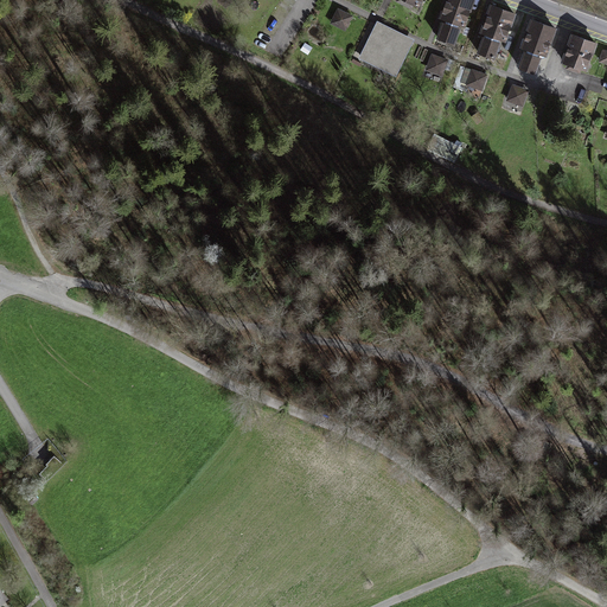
[(401,0),(398,8),(422,19),(429,0),(401,0)]
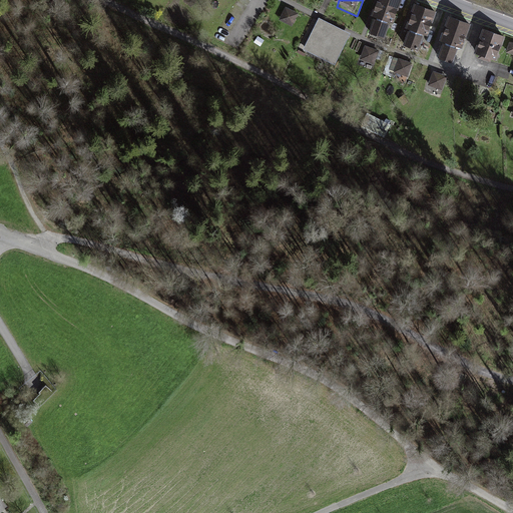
[(382,0),(374,23),(398,31),(406,7),(387,0),(382,0)]
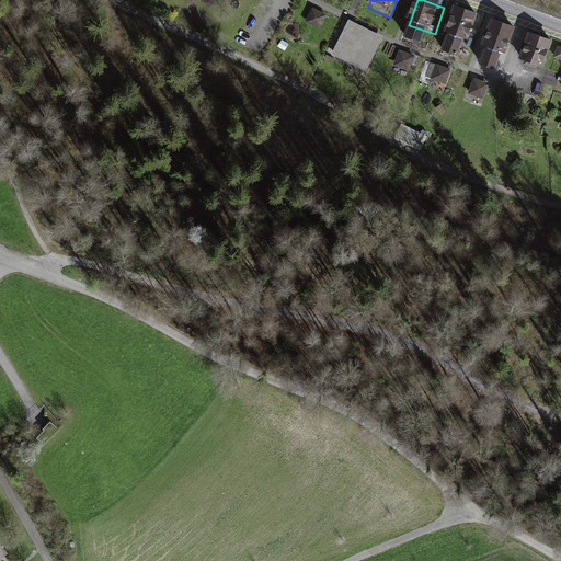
[(312,8),(305,22),(320,30),(328,15),(312,8)]
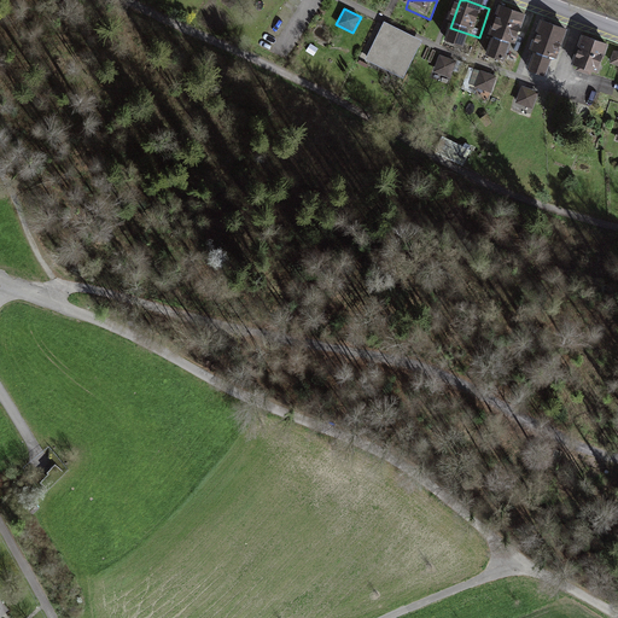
[(494,42),(522,52),(531,21),(506,12),(494,42)]
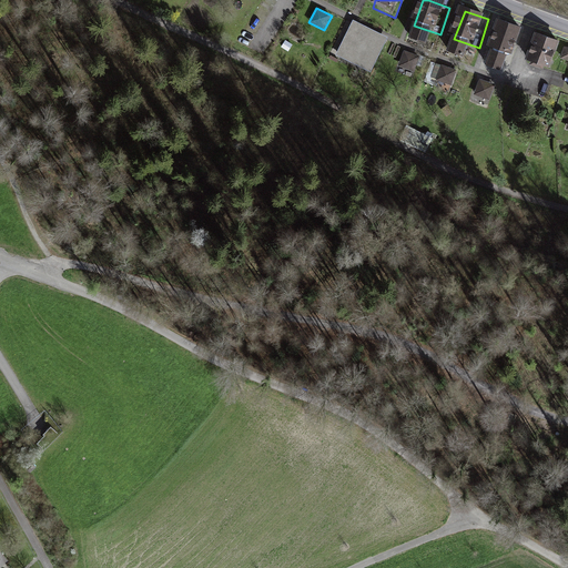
[(387,38),(353,20),(336,52),(372,69),(387,38)]
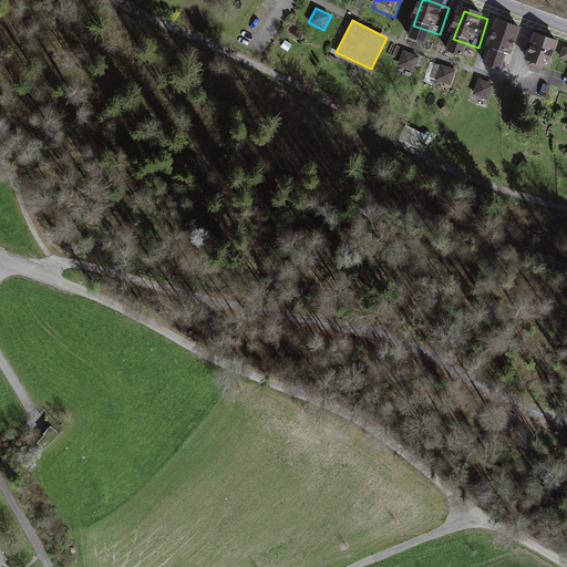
[(490,47),(511,55),(519,27),(500,20),(490,47)]
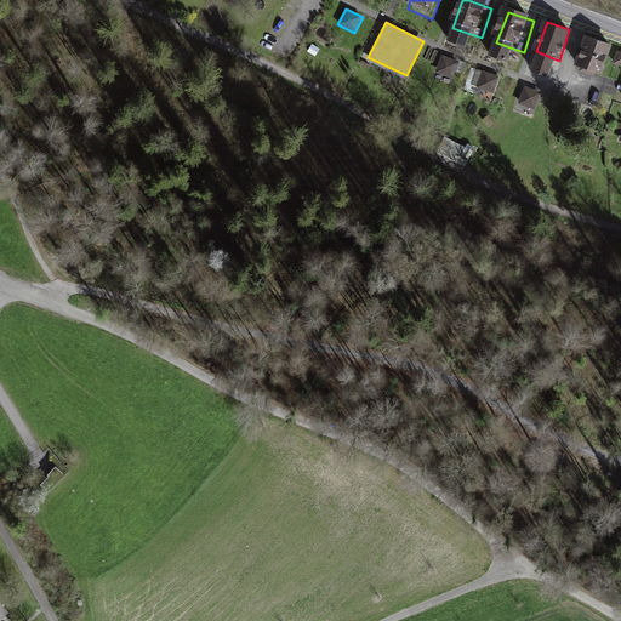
[(456,30),(450,47),(469,53),(476,38),(456,30)]
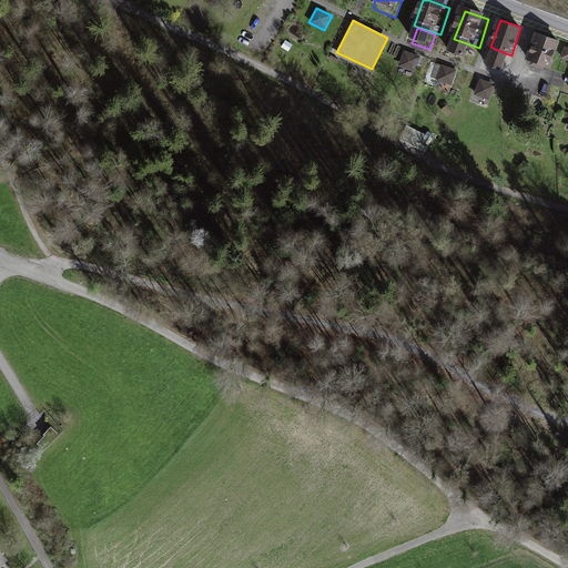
[(526,61),(548,68),(558,40),(536,33),(526,61)]
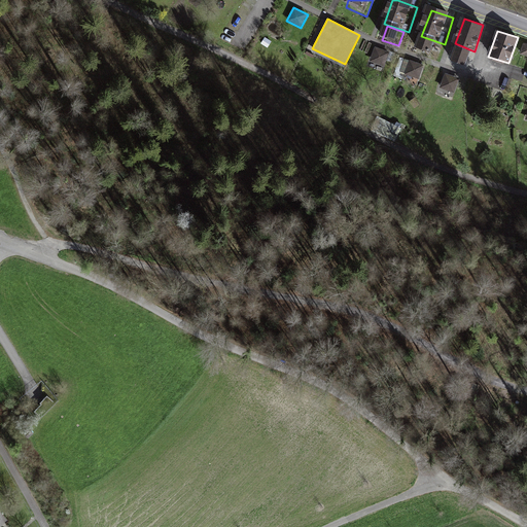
[(437,44),(424,40),(419,54),(433,58),(437,44)]
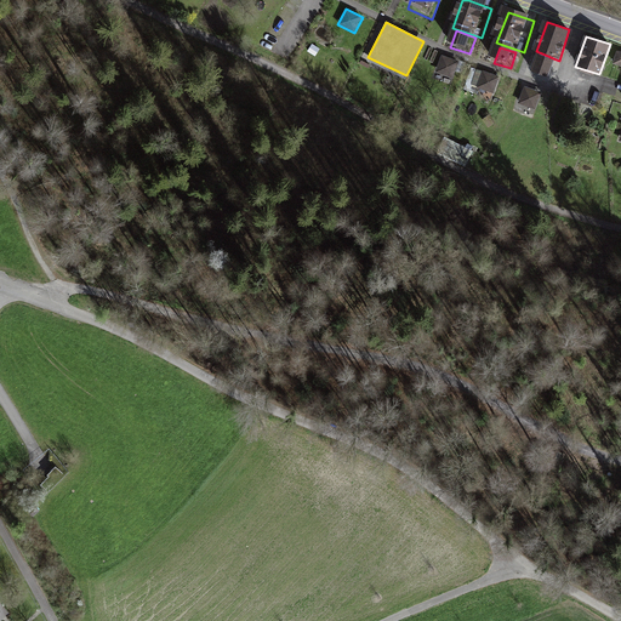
[(455,79),(461,62),(443,56),(437,72),(455,79)]
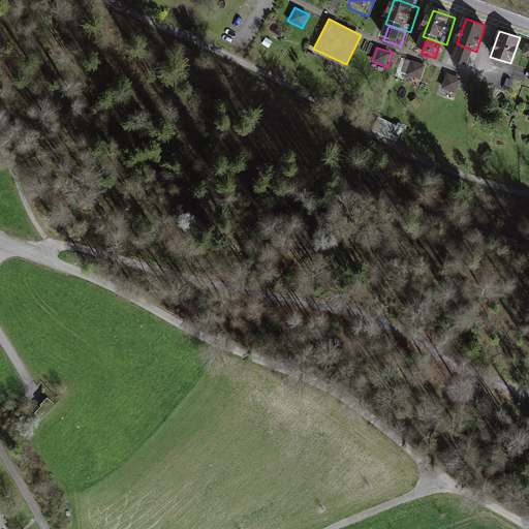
[(461,53),(456,66),(470,71),(475,58),(461,53)]
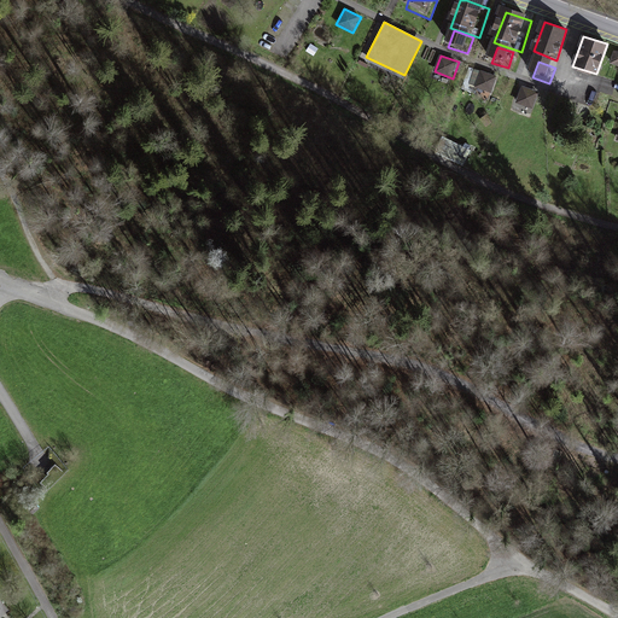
[(491,92),(497,76),(479,69),(473,86),(491,92)]
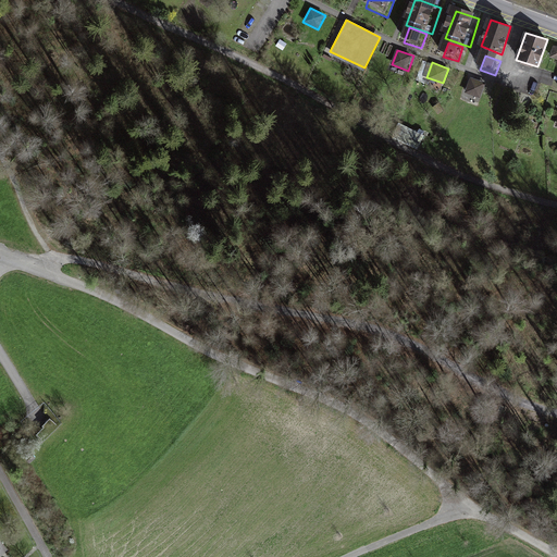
[(481,98),(486,84),(470,77),(465,91),(481,98)]
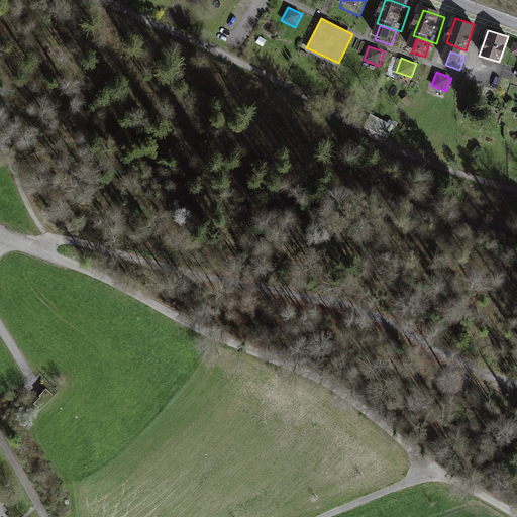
[(388,139),(394,123),(371,115),(365,130),(388,139)]
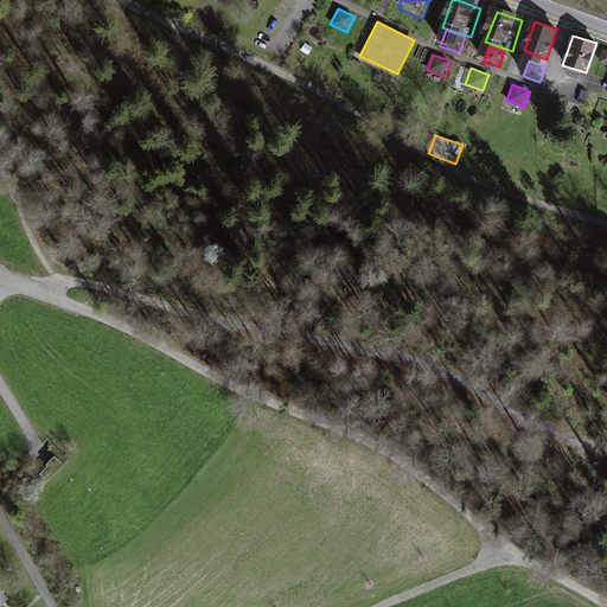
[(63,466),(53,457),(45,464),(49,466),(40,474),(46,480),(63,466)]
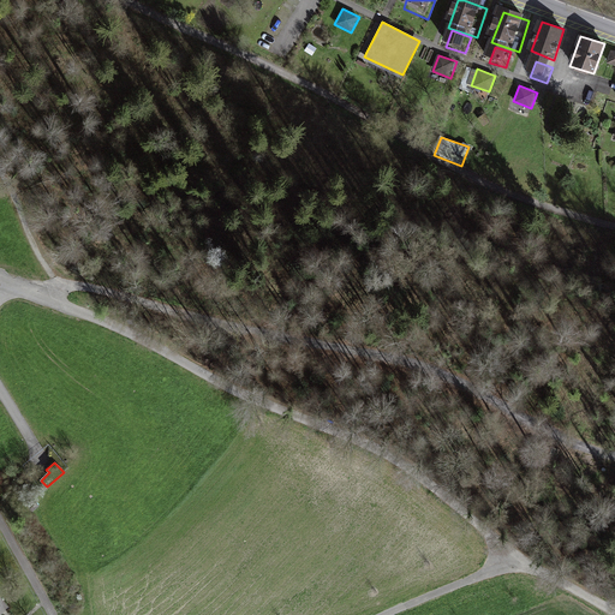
All buildings are outlined.
